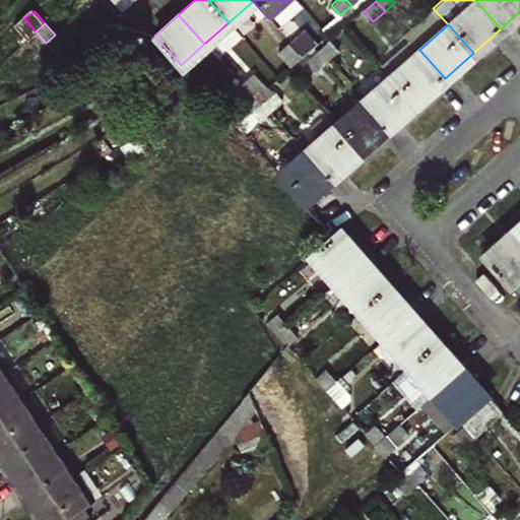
[(289,43),(299,53),(312,41),(304,30),(289,43)]
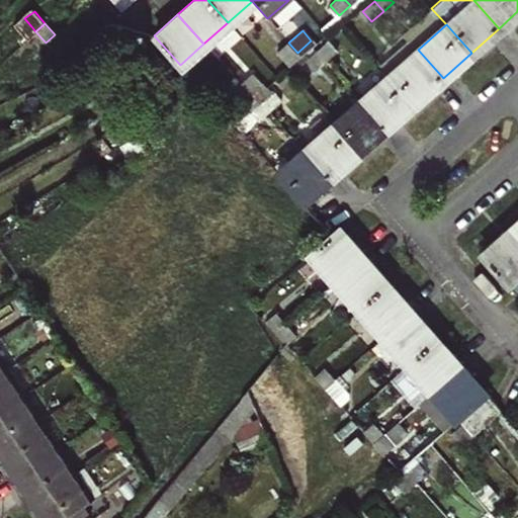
[(328,61),(339,52),(330,40),(319,51),(328,61)]
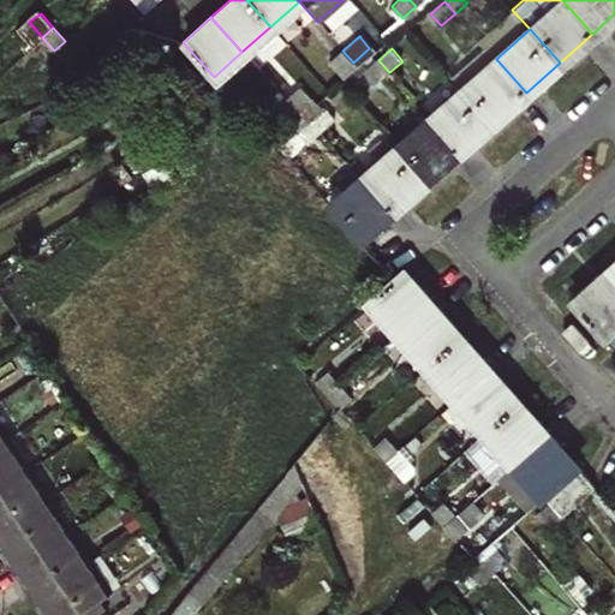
[(332,61),(341,72),(353,63),(342,51),(332,61)]
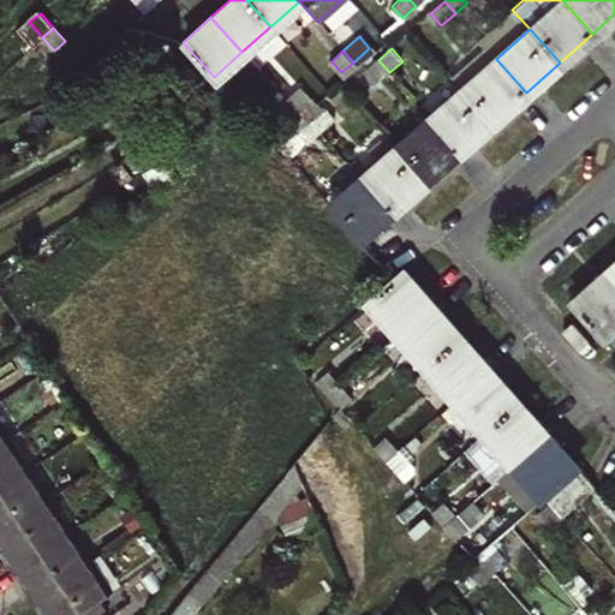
[(463,89),(493,123),(526,93),(496,59),(463,89)]
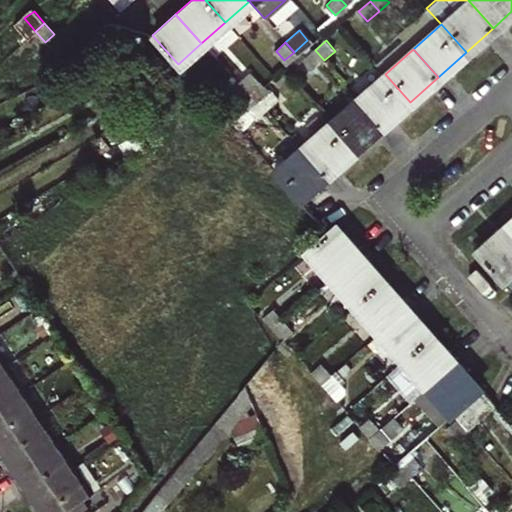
[(304,60),(313,70),(324,60),(315,50),(304,60)]
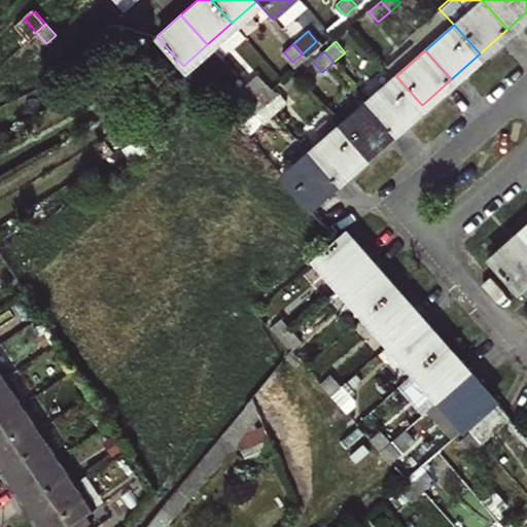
[(254,97),(267,85),(258,75),(245,86),(254,97)]
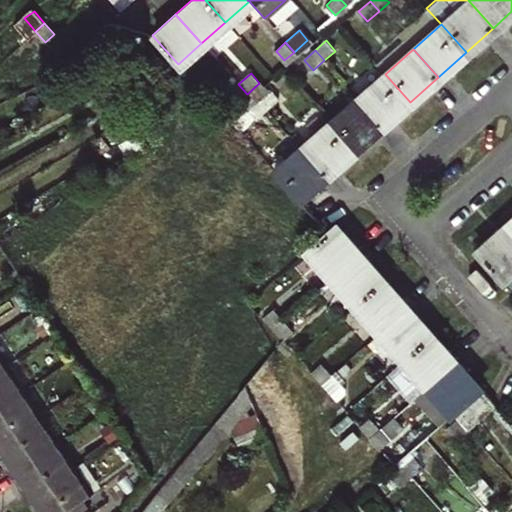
[(383,126),(410,102),(385,74),(358,98),(383,126)]
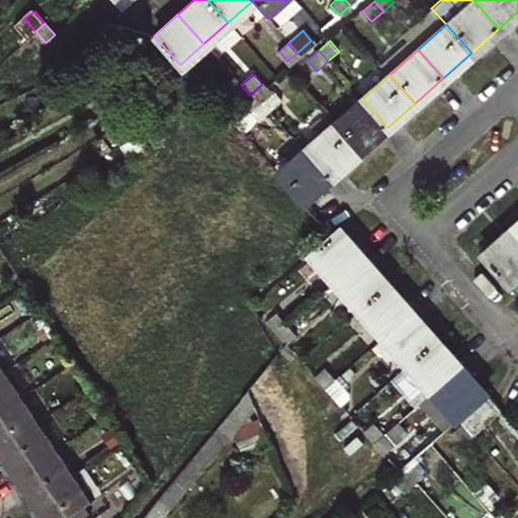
[(239,105),(250,95),(241,85),(230,95),(239,105)]
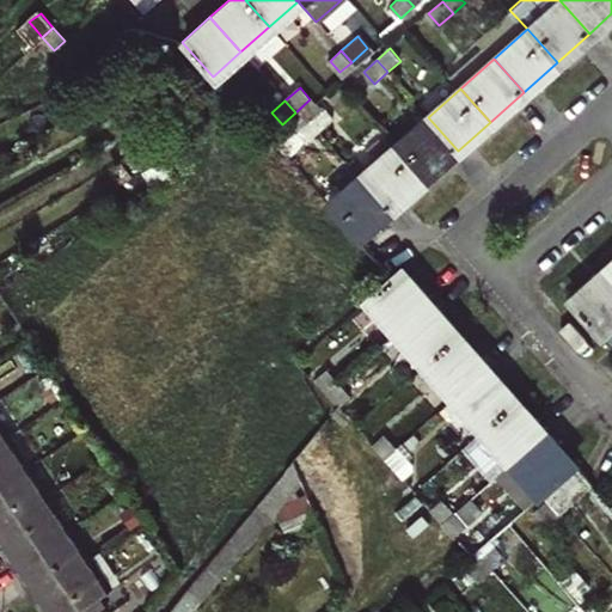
[(322,132),(335,120),(324,108),(311,120),(322,132)]
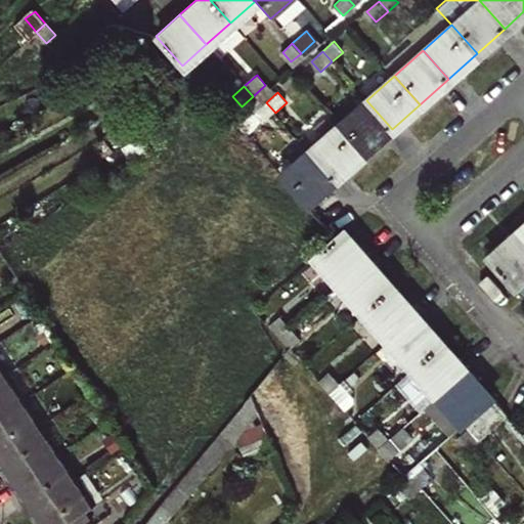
[(338,125),(363,155),(392,129),(366,100),(338,125)]
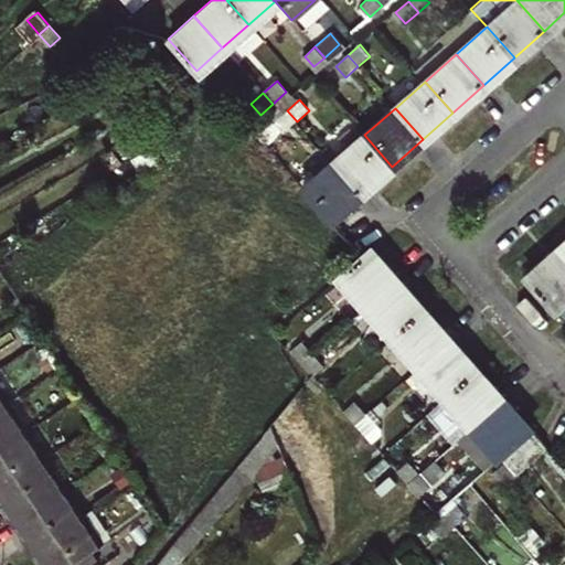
[(275,120),(285,131),(297,121),(287,110),(275,120)]
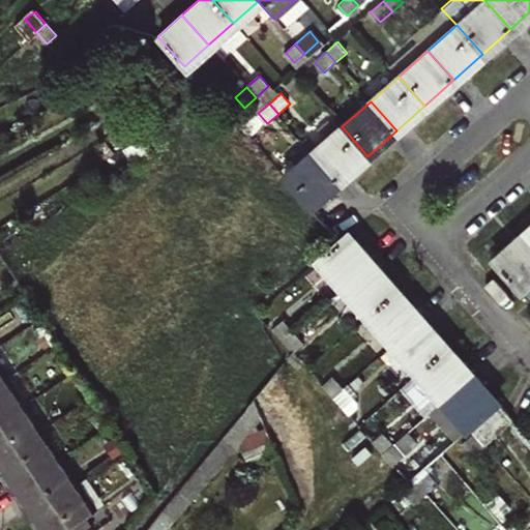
[(340,181),(367,156),(342,126),(313,152),(340,181)]
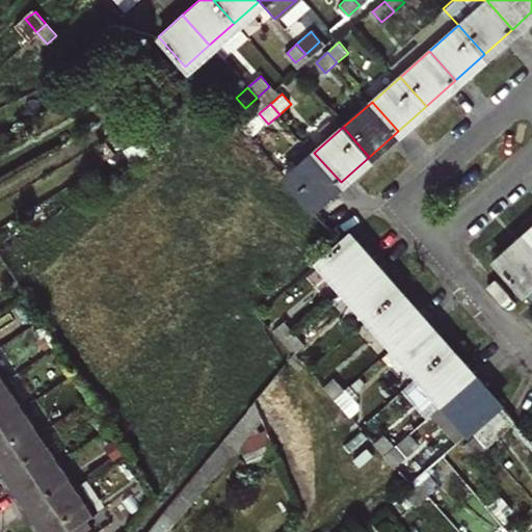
[(151,150),(160,144),(155,128),(144,134),(151,150)]
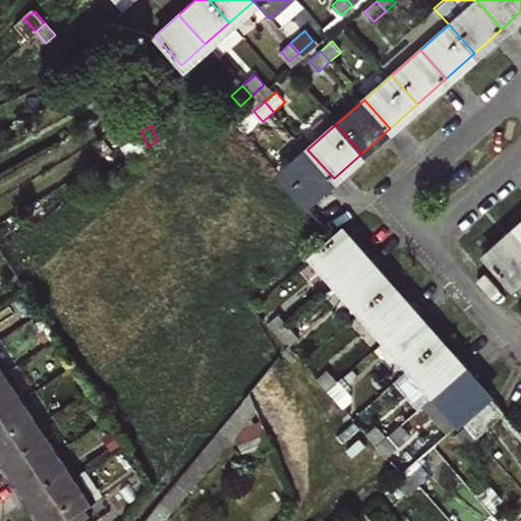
[(304,205),(334,178),(307,150),(278,175),(304,205)]
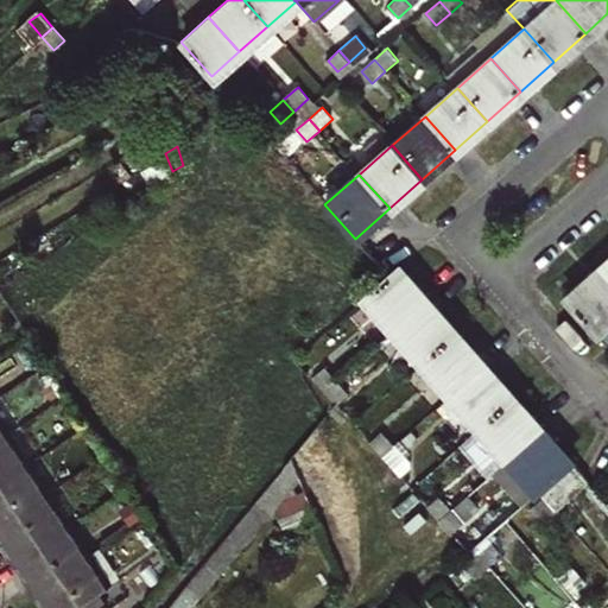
[(365,296),(392,328),(426,297),(399,265),(387,276),(365,296)]
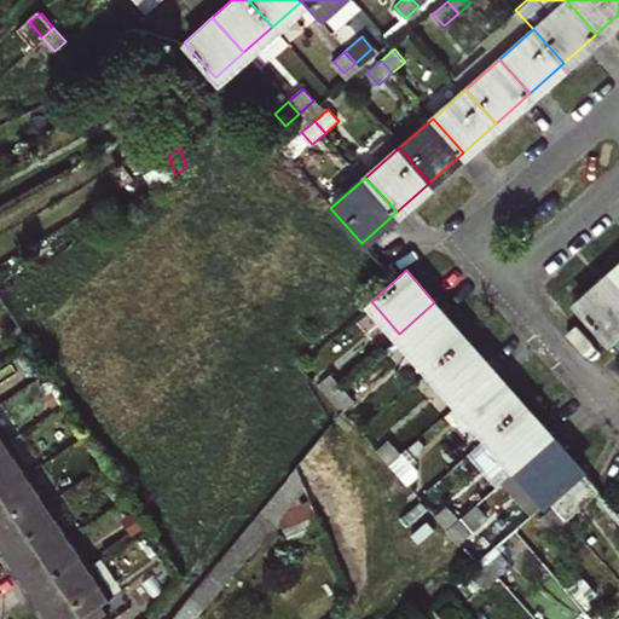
[(618,350),(618,282),(609,272),(574,302),(618,351),(618,350)]
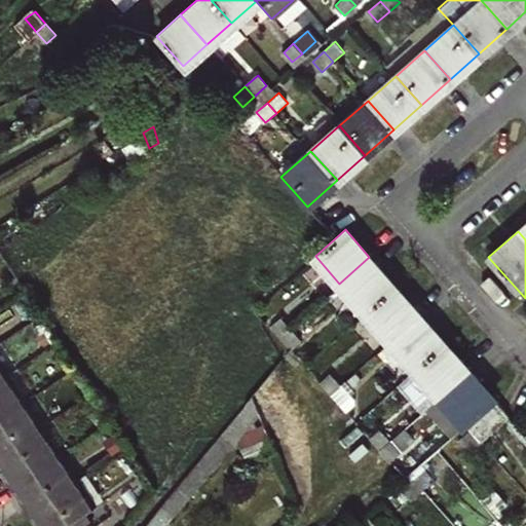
[(364,312),(393,286),(369,257),(339,284),(364,312)]
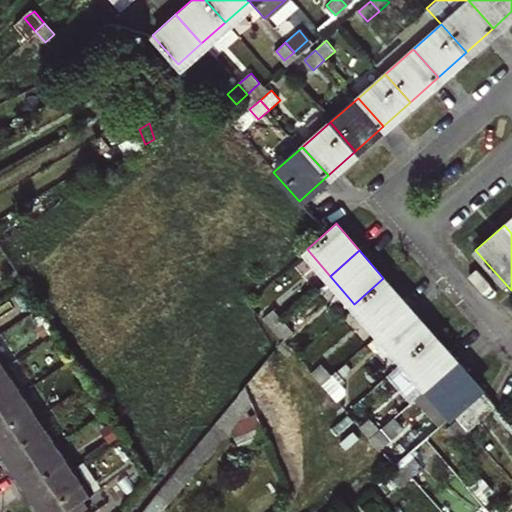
[(354,304),(378,331),(407,305),(383,278),(354,304)]
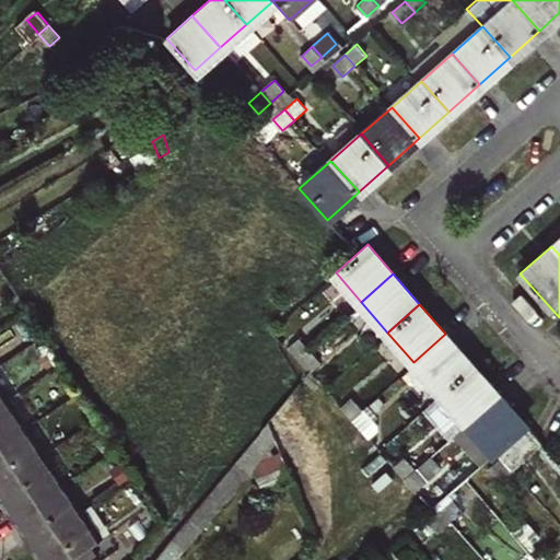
[(440,392),(471,364),(445,334),(413,362),(440,392)]
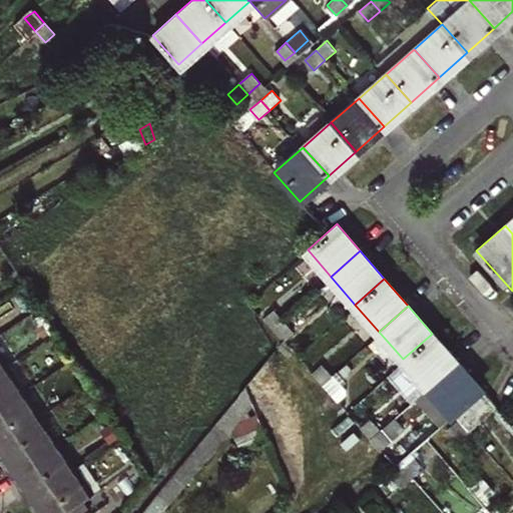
[(274,328),(284,319),(276,309),(265,318),(274,328)]
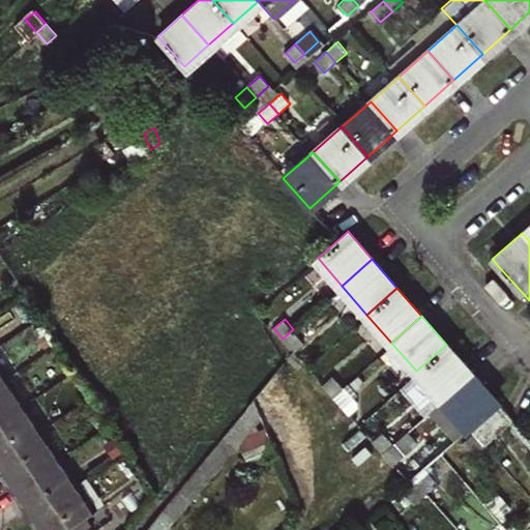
[(293,351),(304,342),(293,329),(283,339),(293,351)]
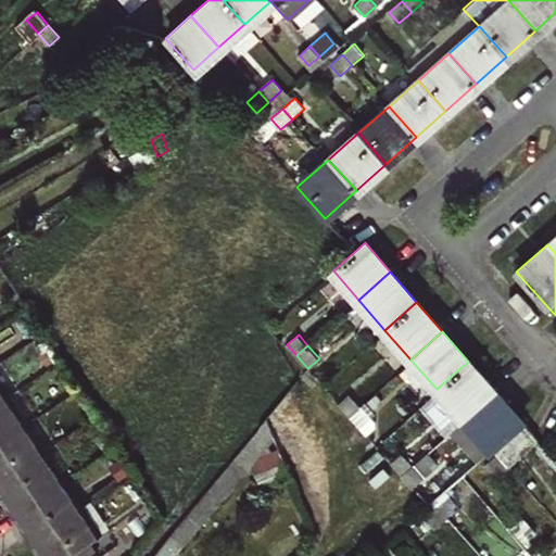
[(463,419),(494,391),(468,362),(437,389),(463,419)]
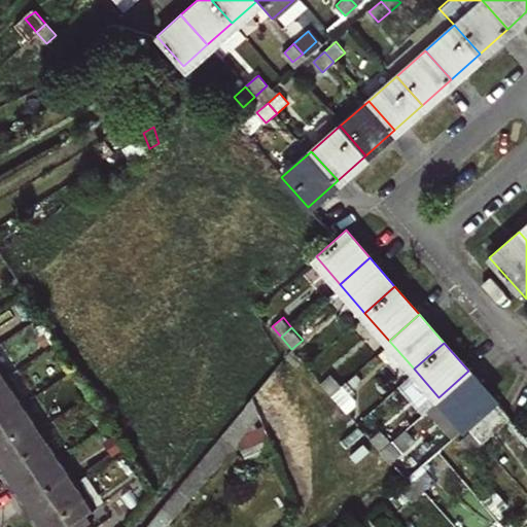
[(464,426),(494,400),(468,371),(438,397),(463,426),(464,426)]
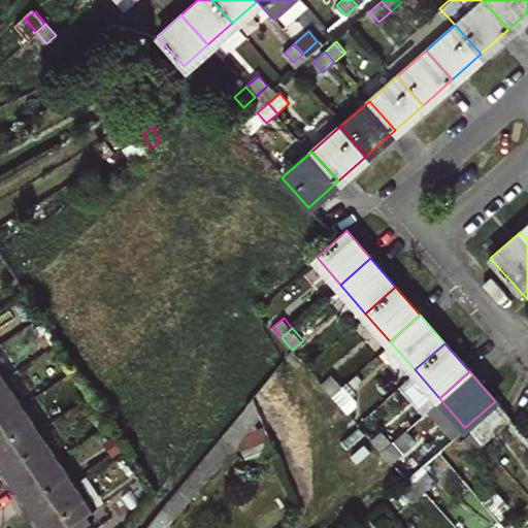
[(321,383),(330,393),(341,384),(331,373),(321,383)]
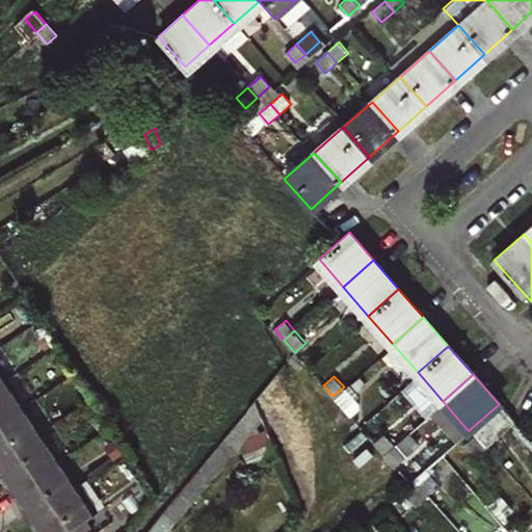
[(0,421),(23,405),(5,379),(0,382),(0,421)]
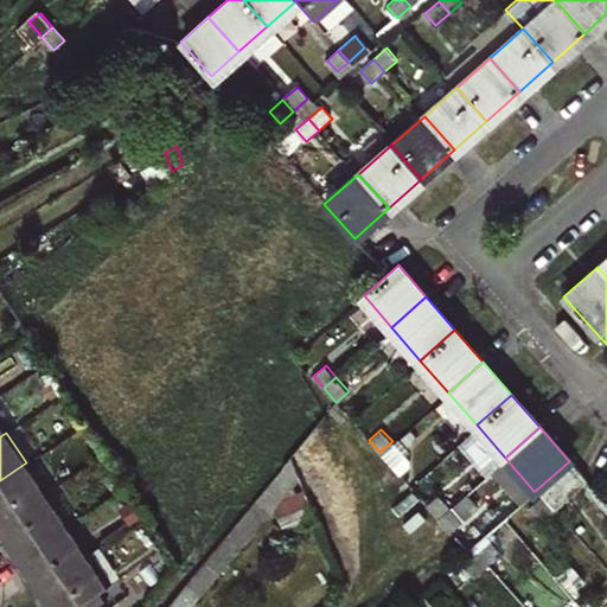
[(391,466),(404,455),(393,441),(379,452),(391,466)]
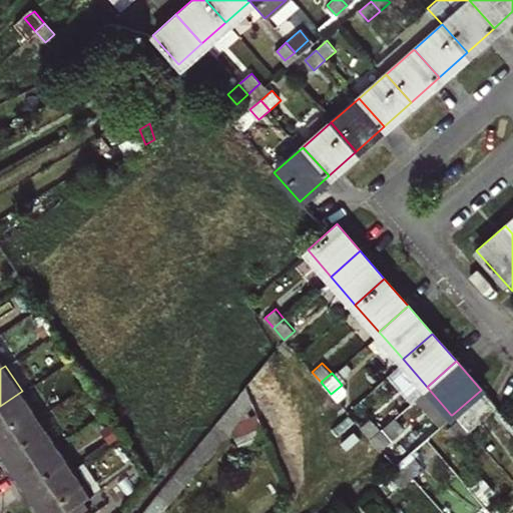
[(156,512),(167,500),(170,502),(230,428),(240,453),(266,442),(244,386),(140,512),(156,512)]
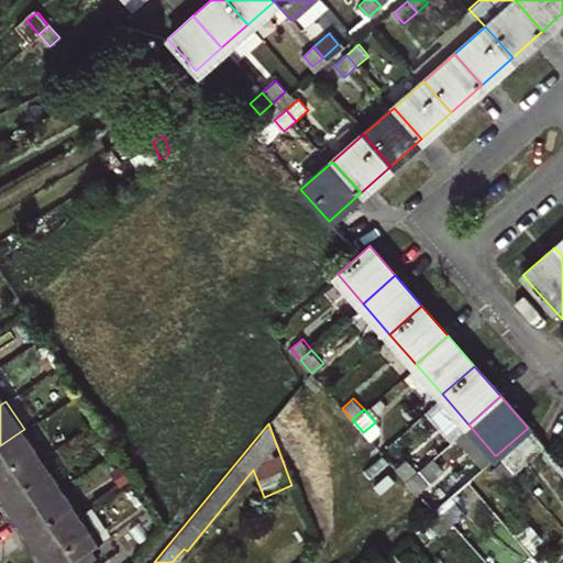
[(483,466),(495,455),(468,424),(455,435),(483,466)]
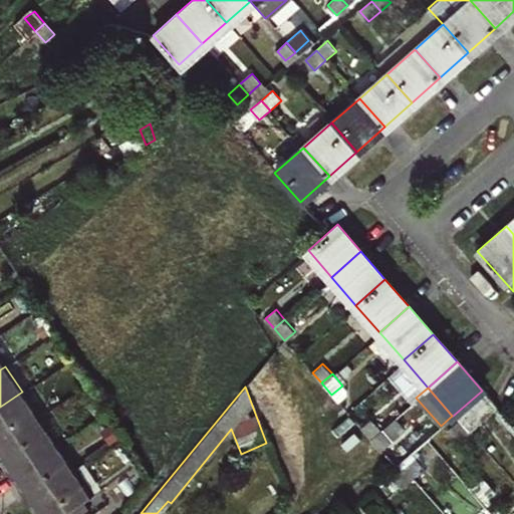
[(465,429),(467,431),(496,406),(482,391),(453,416),(456,419),(465,429)]
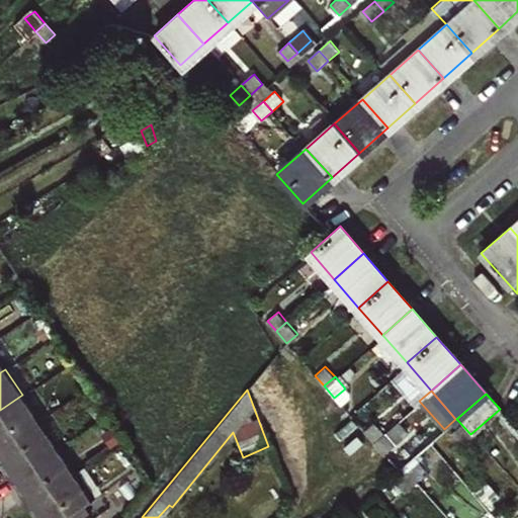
[(0,446),(40,420),(22,395),(0,410),(0,446)]
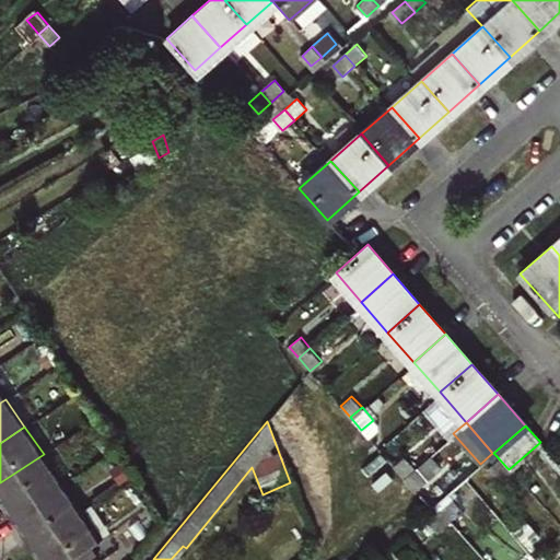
[(0,497),(0,499),(11,515),(61,481),(44,454),(0,482),(0,491),(3,496),(0,497)]
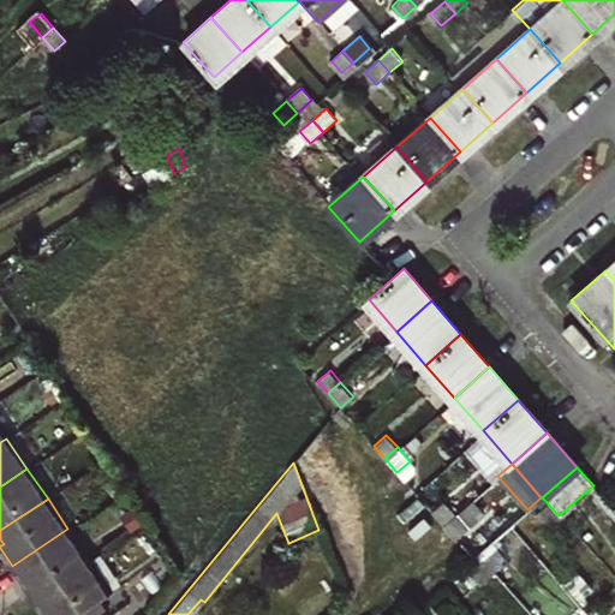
[(431,512),(442,525),(455,513),(443,501),(431,512)]
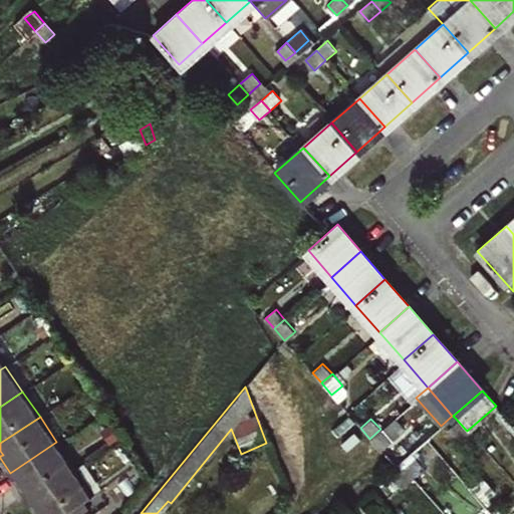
[(456,437),(465,429),(456,419),(447,428),(456,437)]
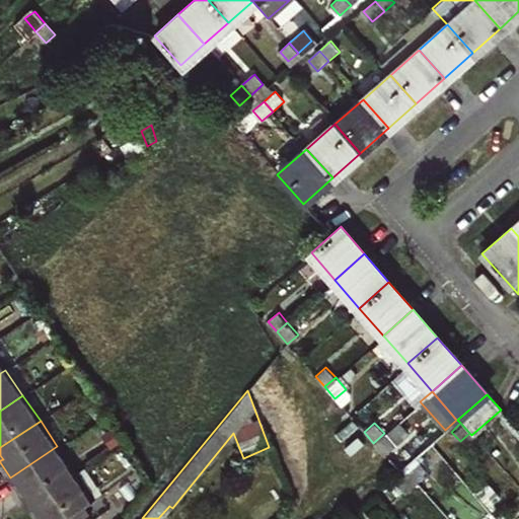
[(373,443),(384,454),(403,437),(393,425),(384,433),(373,443)]
